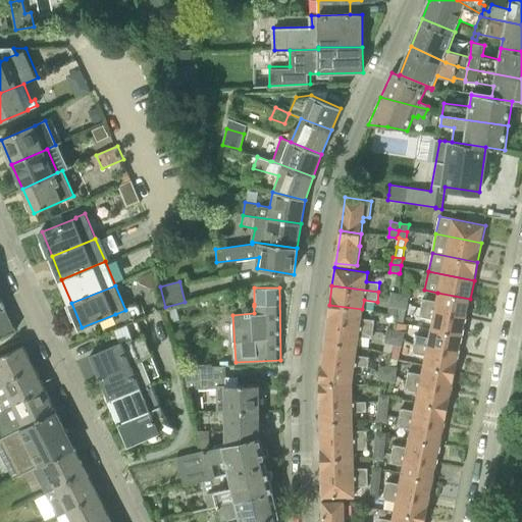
[(388,307),(398,308),(400,301),(401,294),(392,292),(392,294),(388,307)]
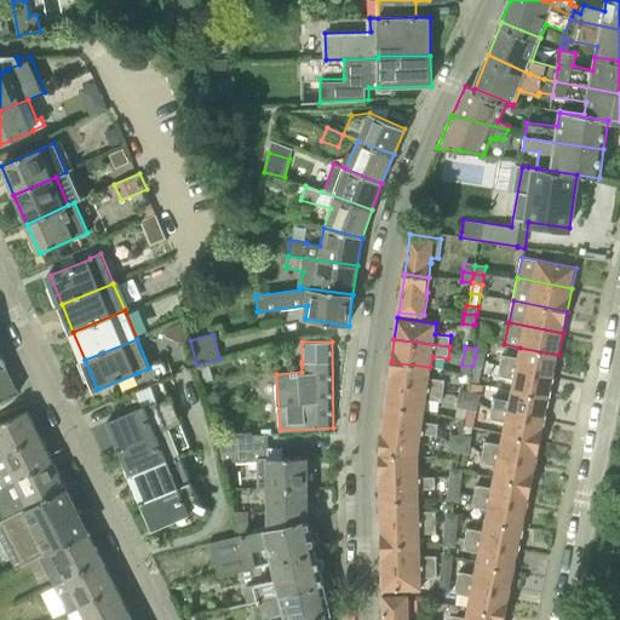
[(500,366),(554,377),(558,355),(520,348),(517,357),(503,355),(500,366)]
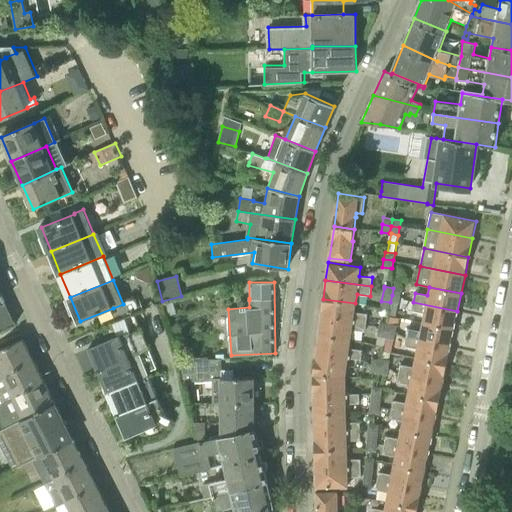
[(392,295),(400,296),(402,289),(393,288),(392,295)]
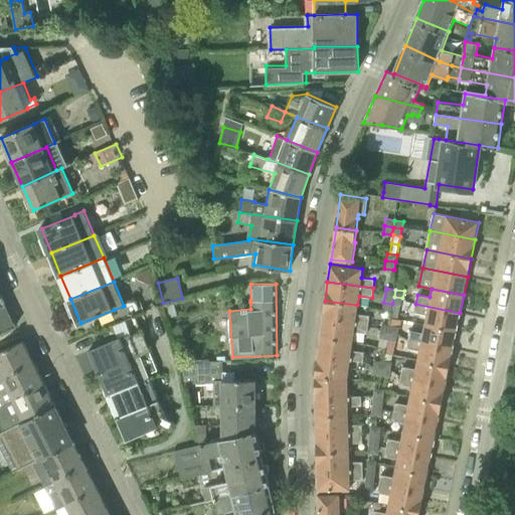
[(0,332),(15,326),(0,294),(0,332)]
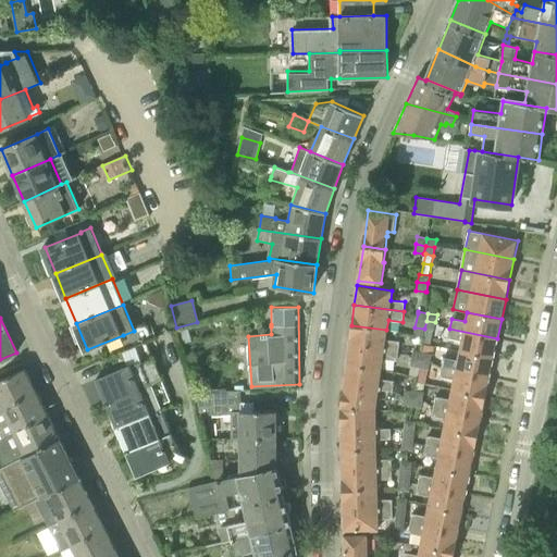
[(434,331),(435,322),(426,321),(425,329),(434,331)]
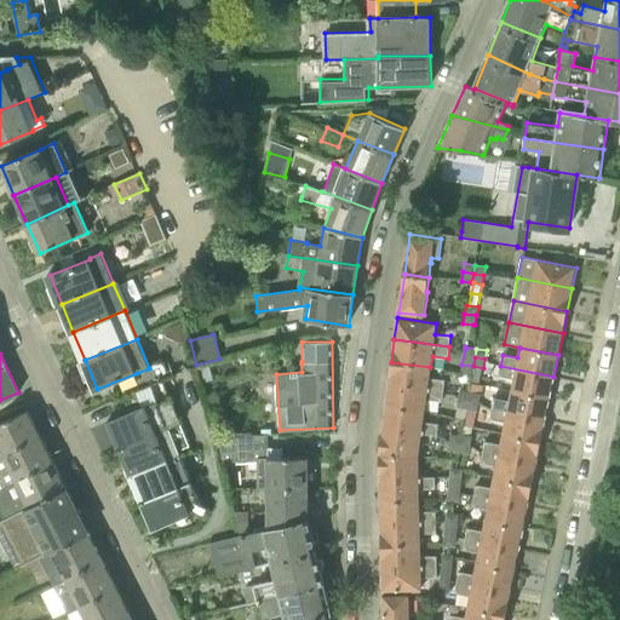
[(388,386),(443,394),(445,380),(429,378),(430,367),(391,362),(388,386)]
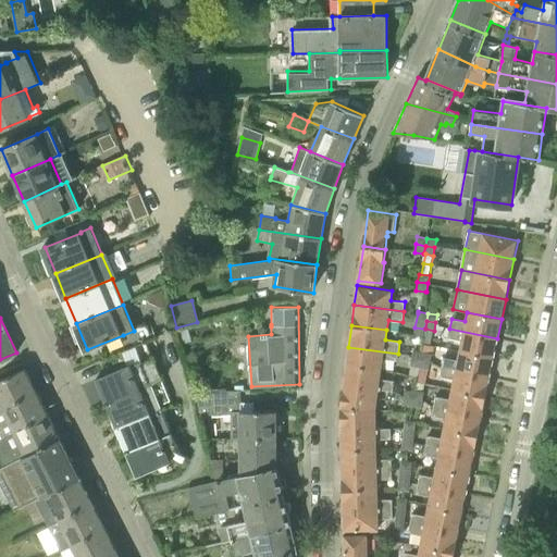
[(459,350),(494,357),(497,338),(449,329),(447,338),(461,341),(459,350)]
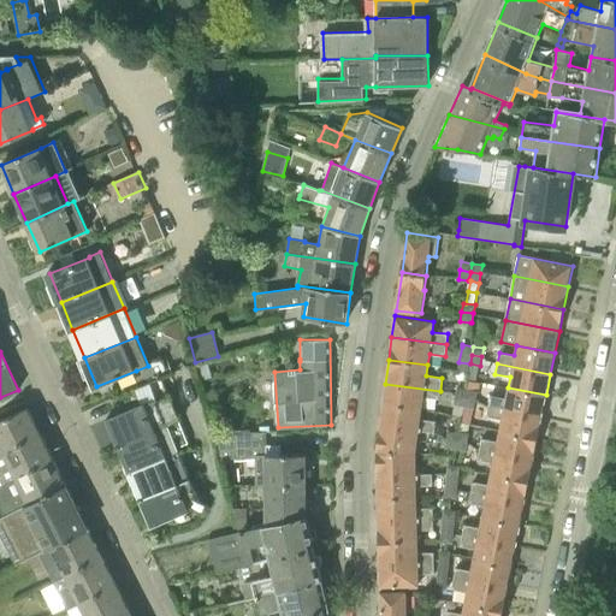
[(120,445),(179,421),(161,378),(135,389),(143,403),(108,418),(120,445)]
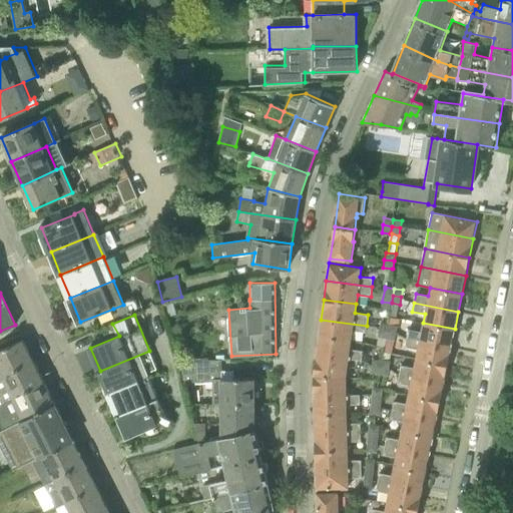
[(319,336),(352,340),(353,331),(366,333),(367,326),(321,320),(319,336)]
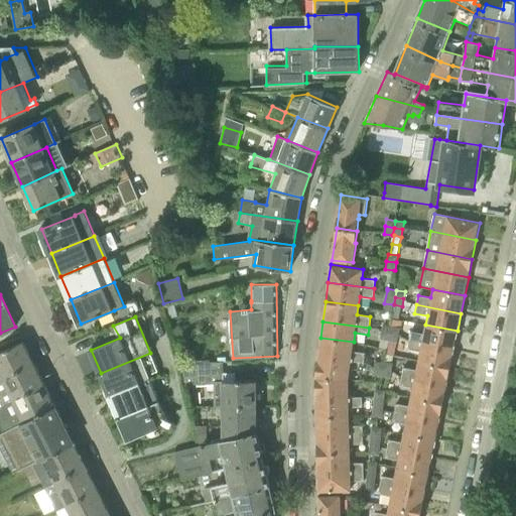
[(383,325),(381,332),(391,334),(392,327),(383,325)]
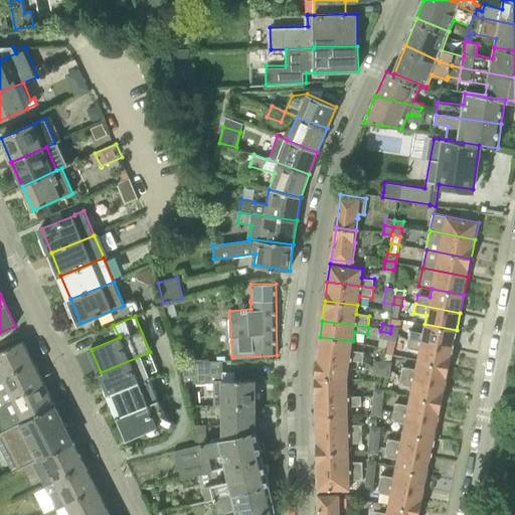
[(408,340),(453,349),(457,330),(424,324),(422,333),(410,330),(408,340)]
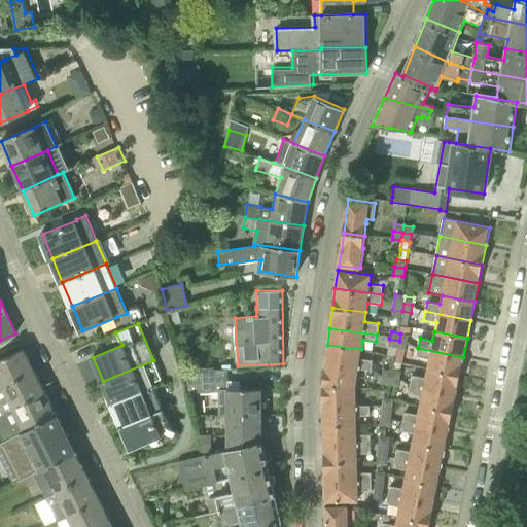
[(399,341),(407,343),(409,336),(400,334),(399,341)]
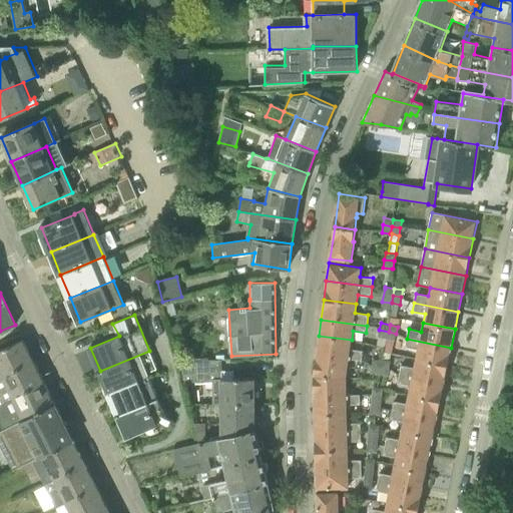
[(379,330),(377,337),(379,337),(387,339),(389,332),(379,330)]
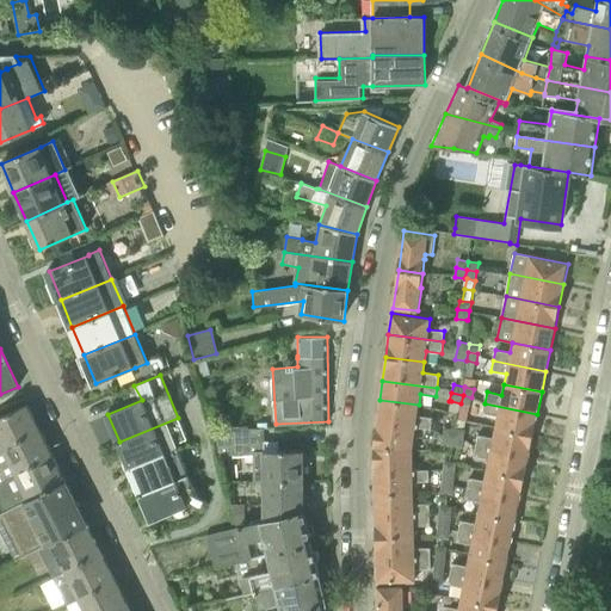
[(471,397),(463,395),(461,403),(470,406),(471,397)]
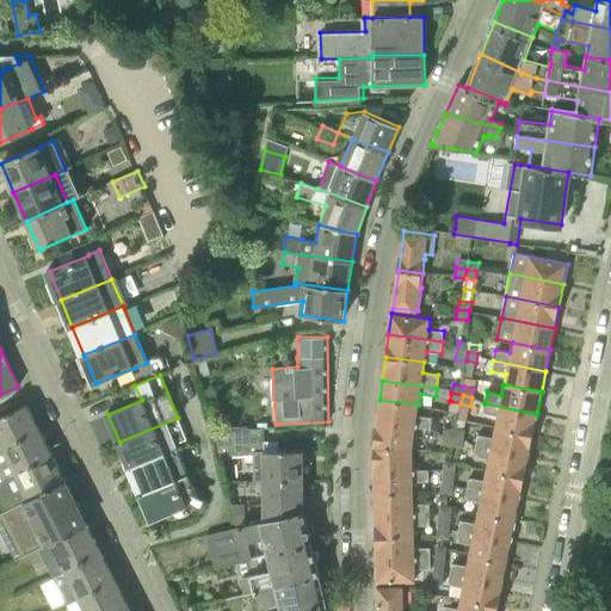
[(377,423),(415,427),(431,430),(432,418),(417,415),(419,405),(380,400),(377,423)]
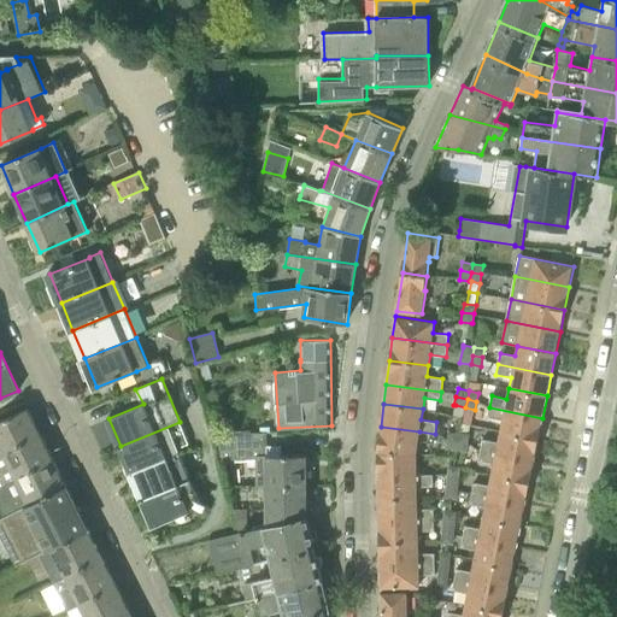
[(500,432),(539,439),(542,418),(489,407),(487,417),(501,421),(500,432)]
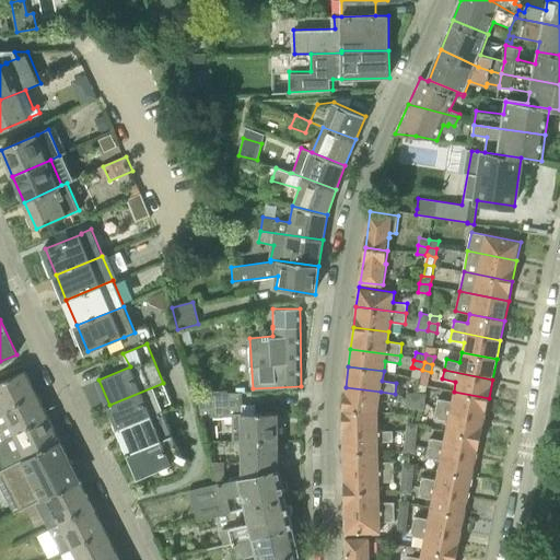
[(0,382),(0,412),(36,394),(24,371),(0,382)]
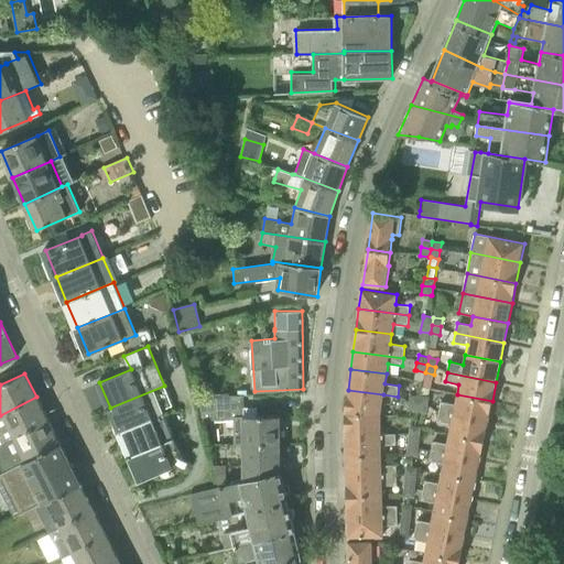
[(120,432),(163,413),(167,412),(165,409),(172,405),(164,386),(110,408),(120,432)]
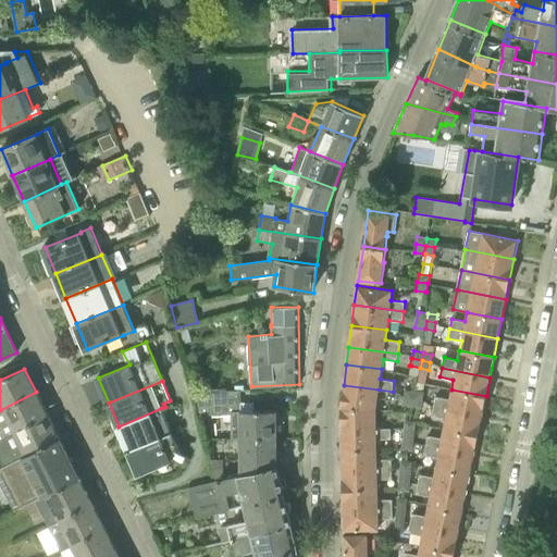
[(341,410),(376,409),(379,390),(344,385),(341,407),(341,410)]
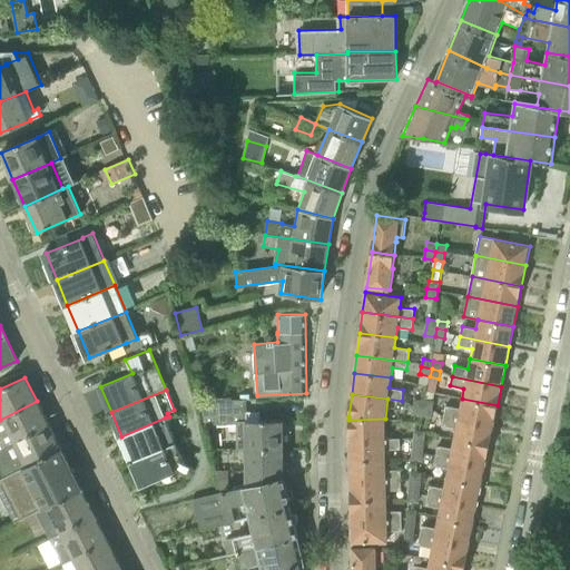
[(245,450),(283,450),(283,421),(261,421),(261,411),(247,411),(247,399),(197,402),(203,425),(237,424),(237,450),(245,450)]
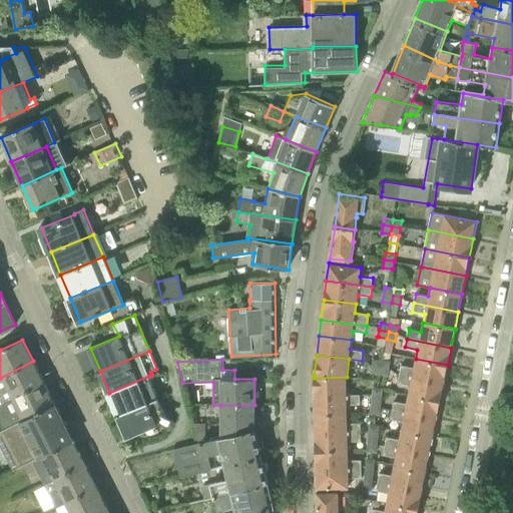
[(372,366),(381,367),(382,360),(373,359),(372,366)]
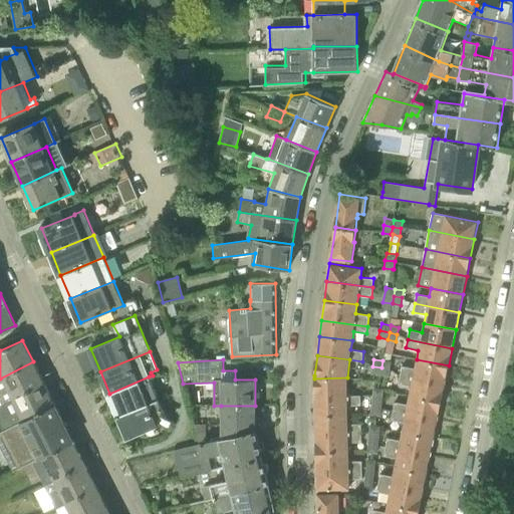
[(400,375),(445,384),(449,365),(417,359),(415,368),(402,365),(400,375)]
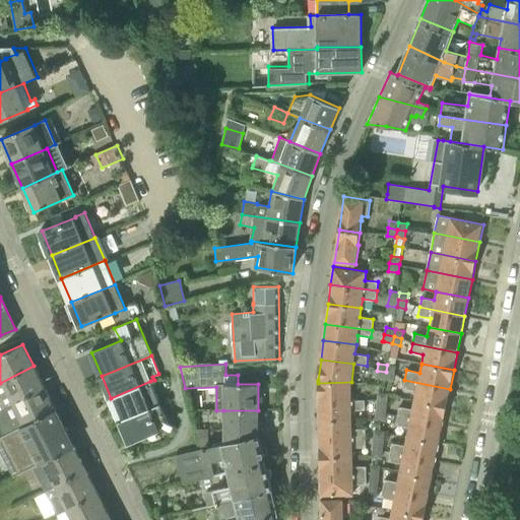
[(386,372),(395,373),(396,366),(388,365),(387,365),(386,372)]
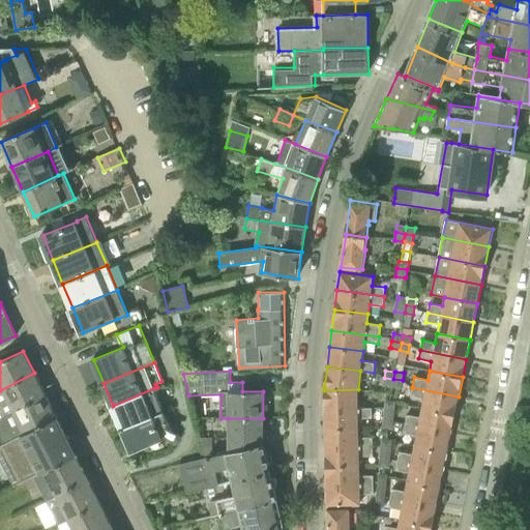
[(0,390),(0,411),(1,413),(43,391),(34,373),(0,390)]
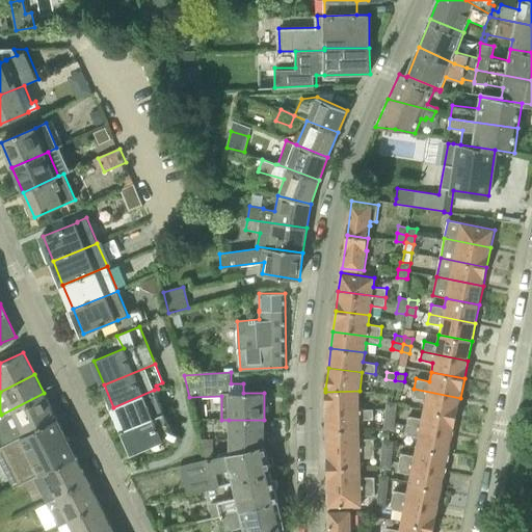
[(395,380),(386,379),(384,387),(394,389),(395,380)]
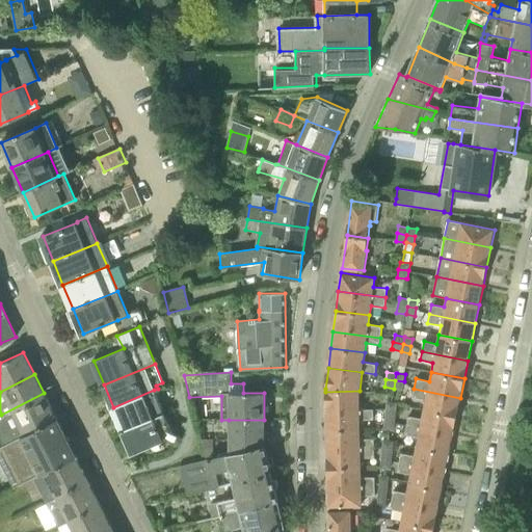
[(404,381),(395,380),(394,389),(403,390),(404,381)]
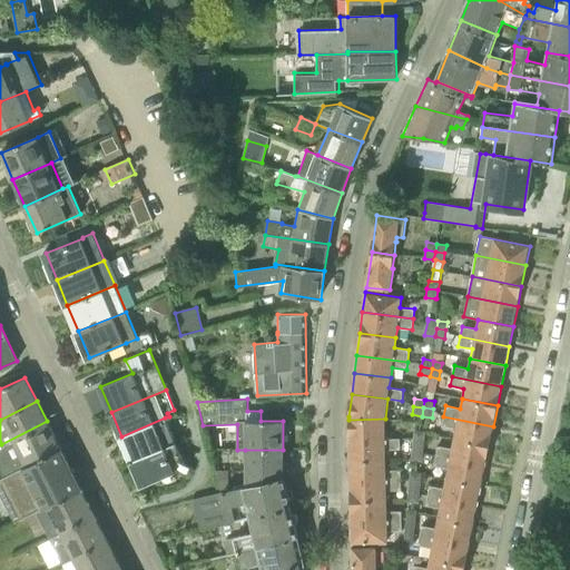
[(453,439),(490,445),(493,426),(443,416),(442,425),(455,429),(453,439)]
